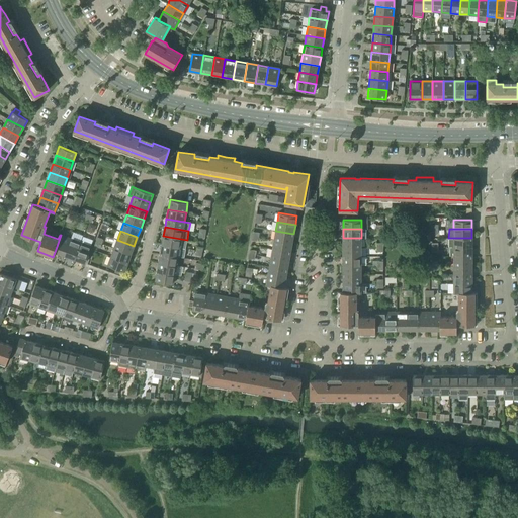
[(275,231),(274,240),(291,243),(293,234),(275,231)]
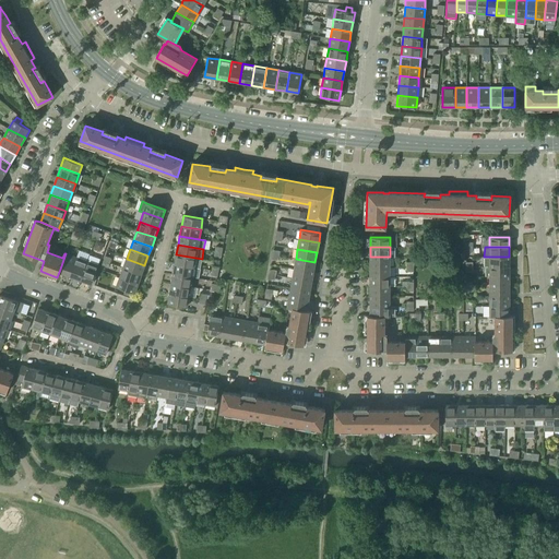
[(59,272),(69,276),(76,258),(66,253),(59,272)]
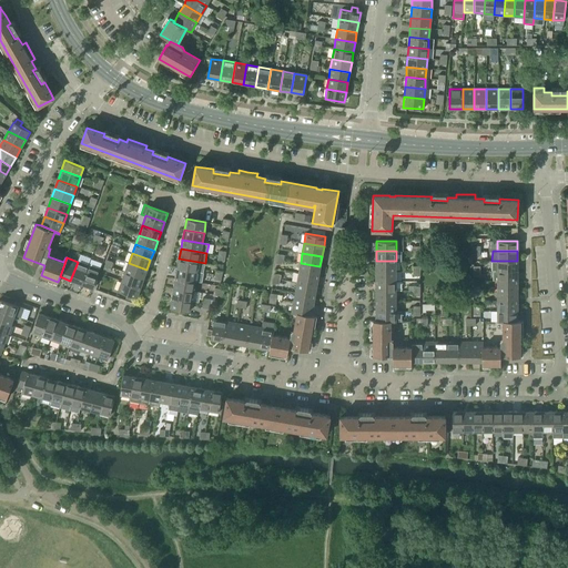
[(179,259),(178,269),(203,273),(205,263),(179,259)]
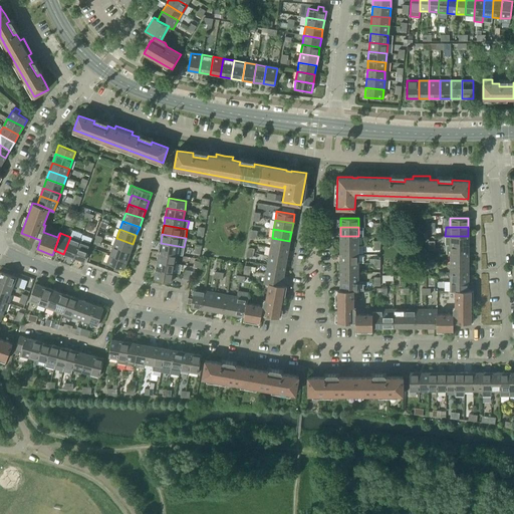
[(340,236),(340,245),(358,245),(358,236),(340,236)]
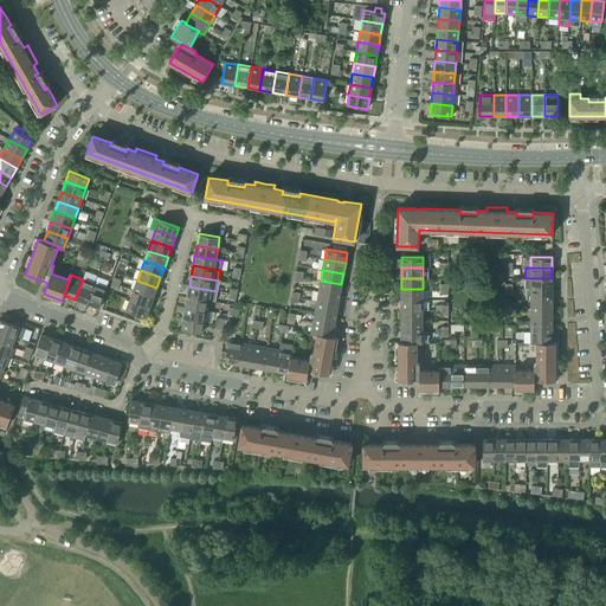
[(524,290),(527,290),(552,290),(552,278),(524,278),(524,290)]
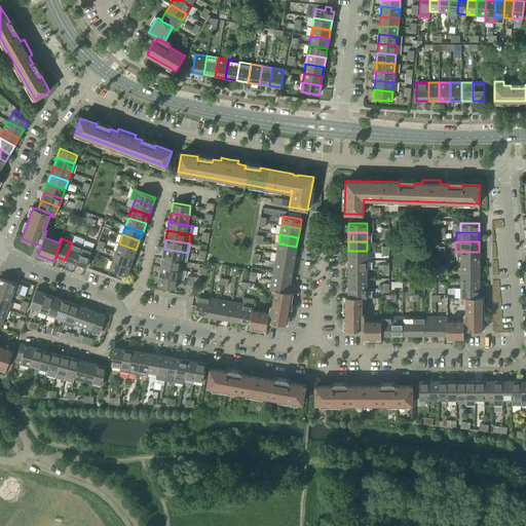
[(65,260),(76,263),(82,247),(72,242),(65,260)]
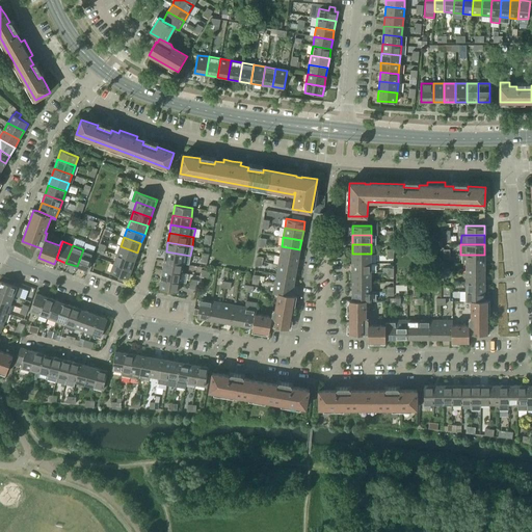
[(121,246),(117,255),(134,261),(137,253),(121,246)]
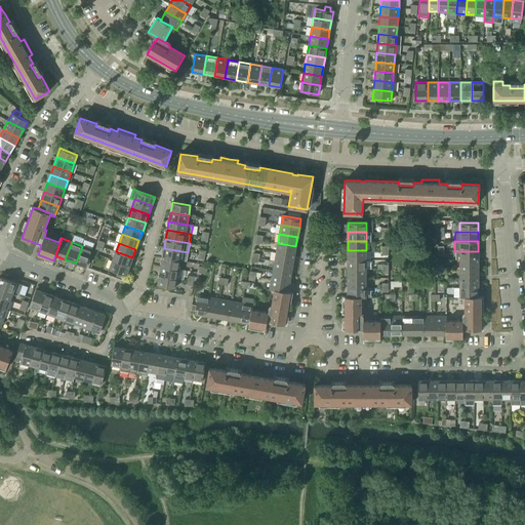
[(278,243),(276,252),(294,255),(295,246),(278,243)]
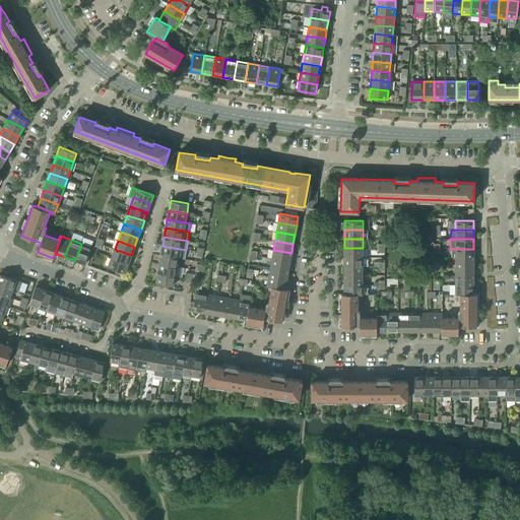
[(81,244),(75,260),(85,264),(91,247),(81,244)]
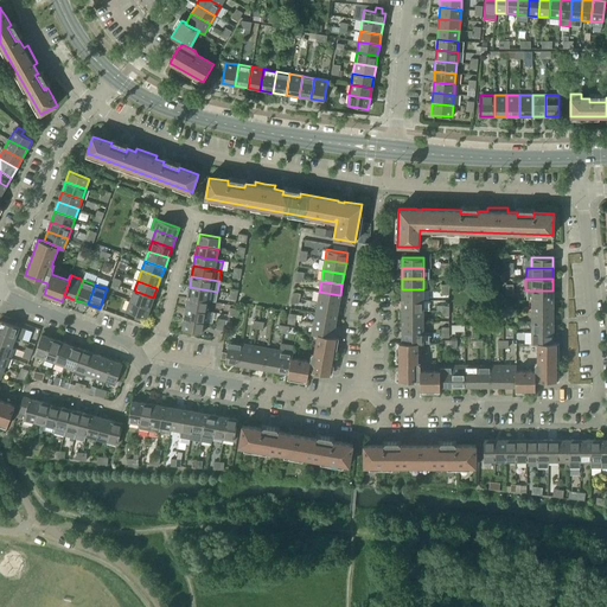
[(187,298),(209,301),(216,302),(217,292),(190,287),(187,298)]
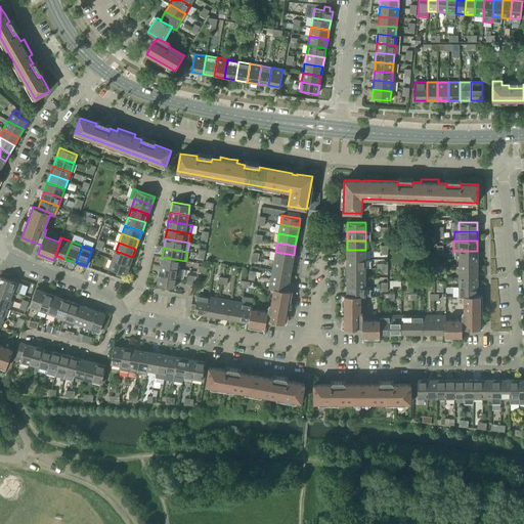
[(347,250),(347,259),(365,259),(365,250),(347,250)]
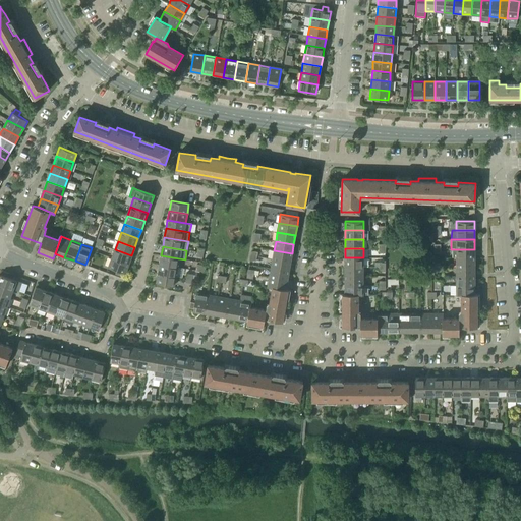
[(115,249),(112,258),(128,265),(131,255),(115,249)]
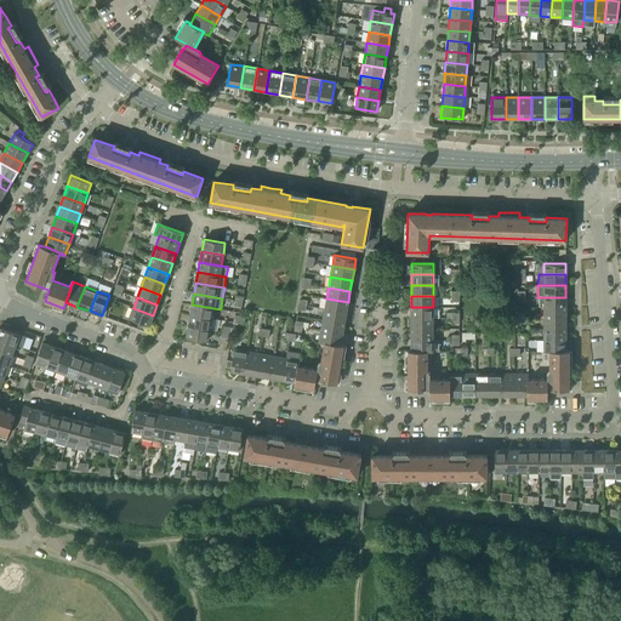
[(540,308),(543,308),(565,308),(565,297),(540,297),(540,308)]
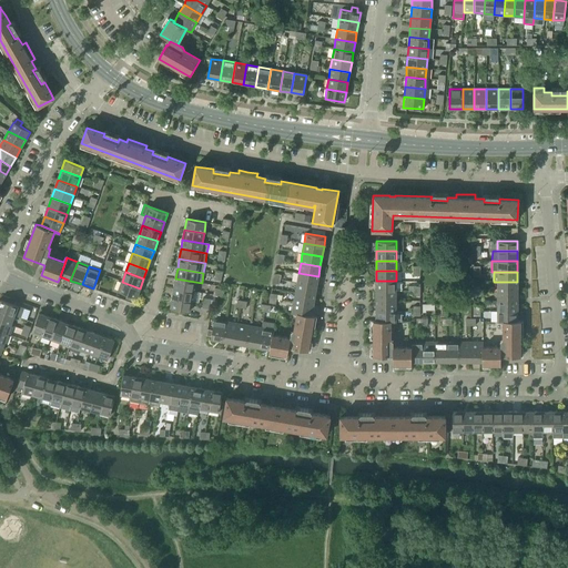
[(298,273),(297,283),(316,286),(318,276),(298,273)]
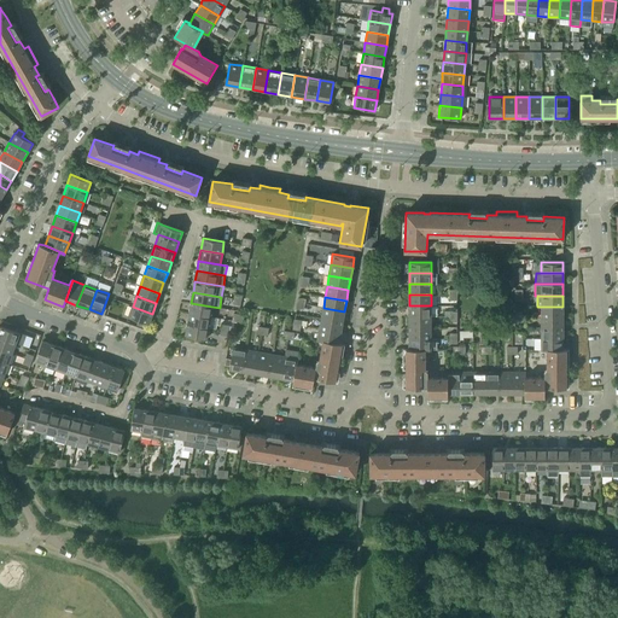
[(191,303),(188,314),(210,318),(213,307),(191,303)]
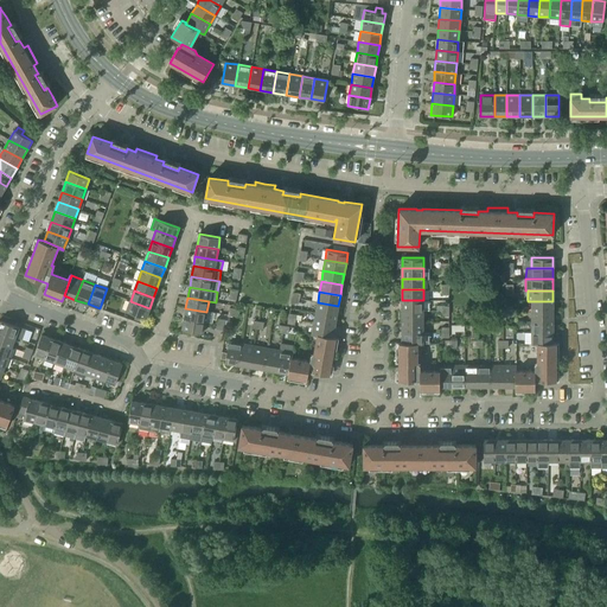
[(402,300),(402,311),(423,311),(429,311),(429,300),(423,300),(402,300)]
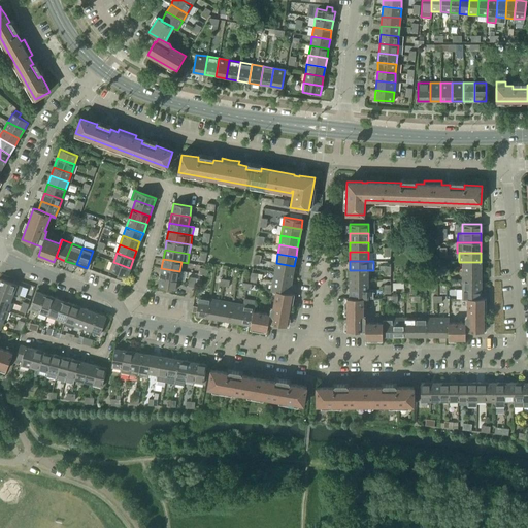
[(130,268),(113,262),(110,271),(119,273),(117,277),(123,279),(122,282),(125,283),(130,268)]
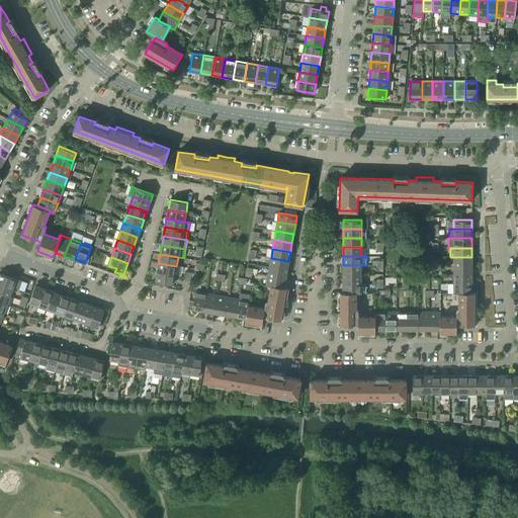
[(453,257),(453,266),(471,266),(471,257),(453,257)]
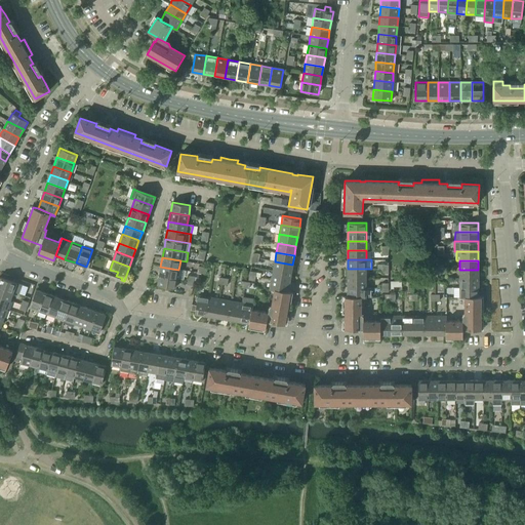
[(275,261),(273,271),(291,274),(292,265),(275,261)]
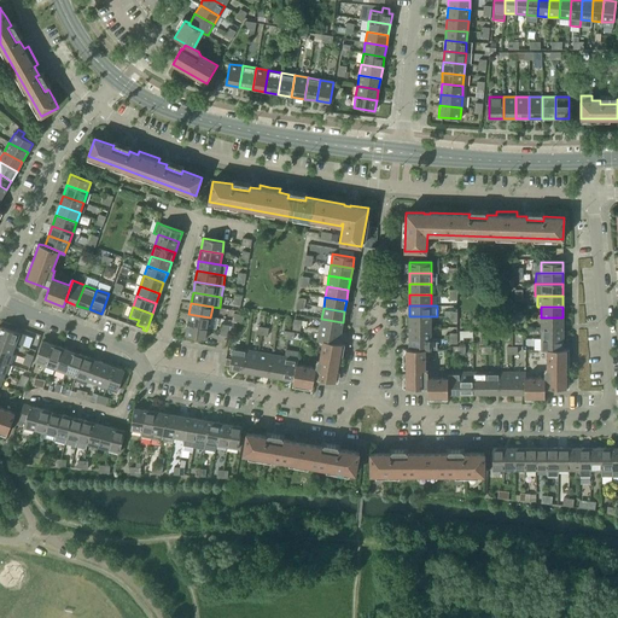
[(188,314),(187,324),(209,328),(210,318),(188,314)]
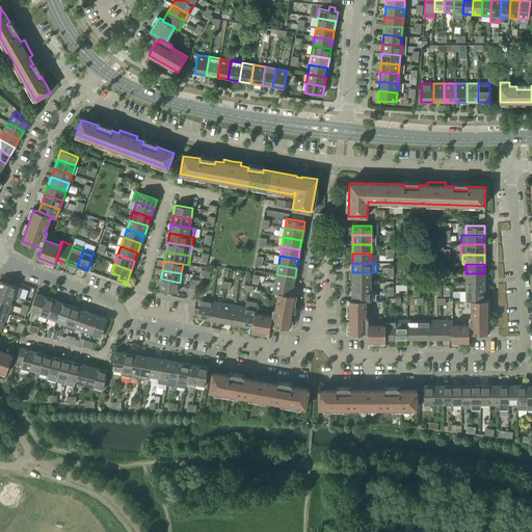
[(352,272),(352,282),(371,282),(371,272),(352,272)]
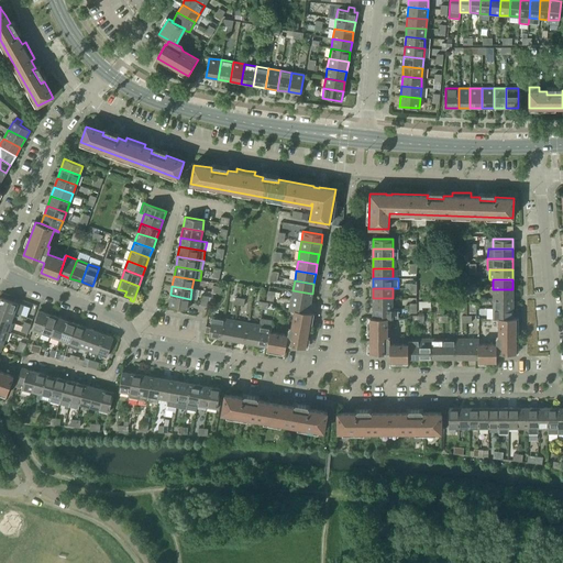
[(493,289),(493,299),(512,298),(512,289),(493,289)]
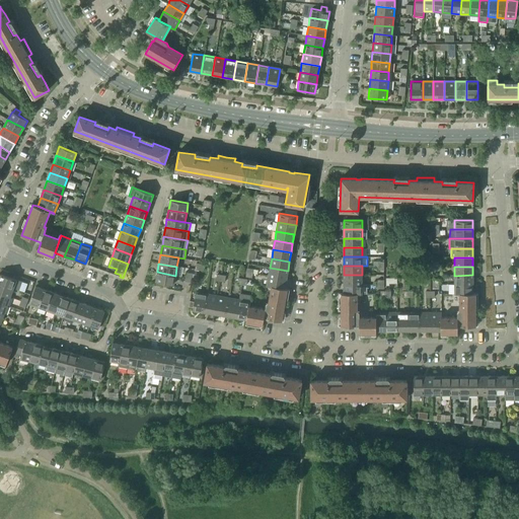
[(270,268),(268,277),(286,279),(288,271),(270,268)]
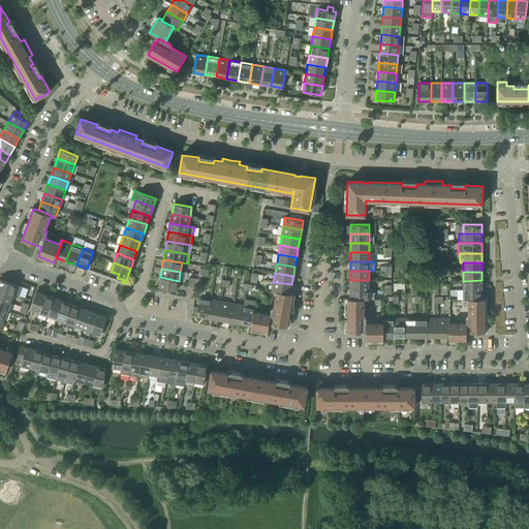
[(0,279),(0,288),(13,293),(20,296),(23,287),(17,285),(8,282),(9,278),(3,276),(2,280),(0,279)]
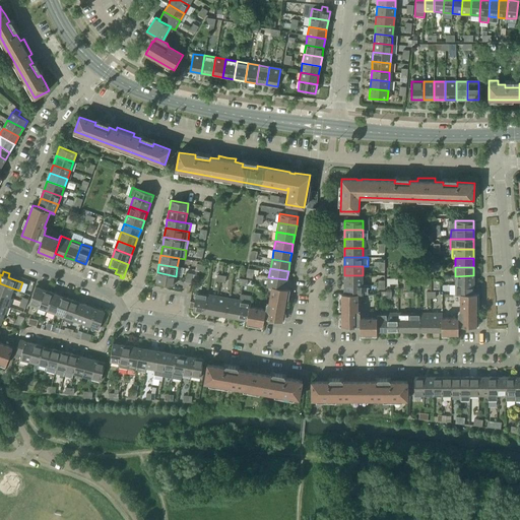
[(176,276),(157,272),(155,282),(174,285),(176,276)]
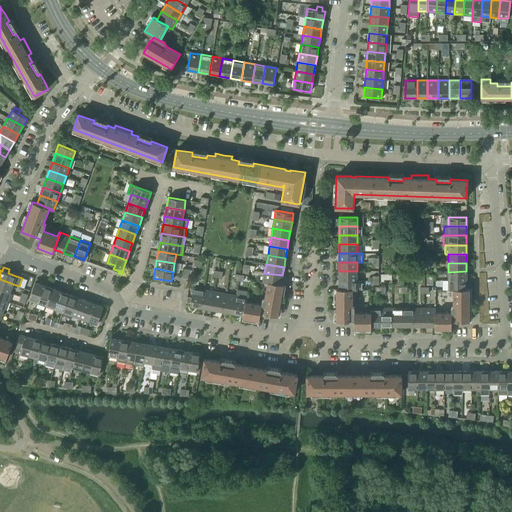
[(339,271),(339,280),(357,280),(357,271),(339,271)]
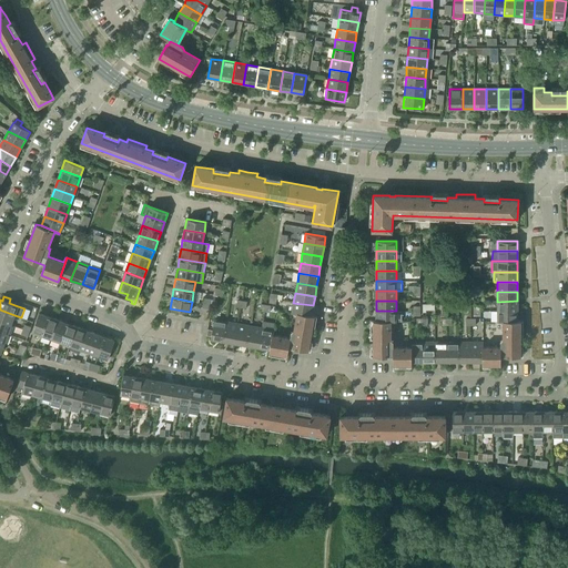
[(497,302),(497,311),(517,311),(517,301),(497,302)]
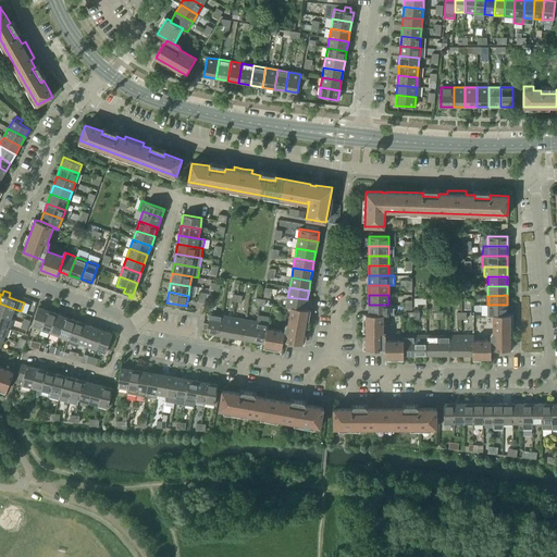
[(23,308),(29,309),(32,299),(25,297),(23,308)]
